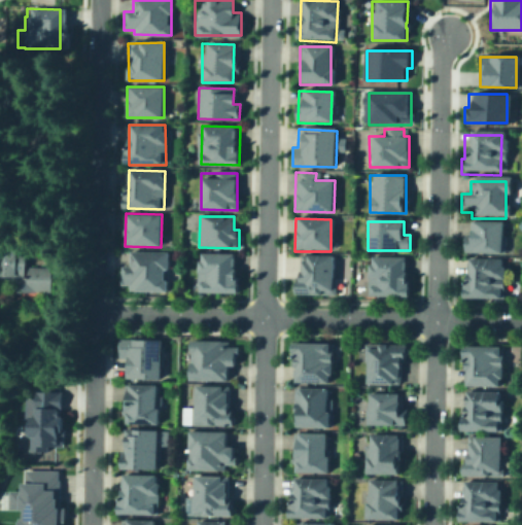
[(498,224),(498,239),(501,239),(501,256),(474,256),(474,253),(458,253),(458,239),(468,239),(468,224),(498,224)]
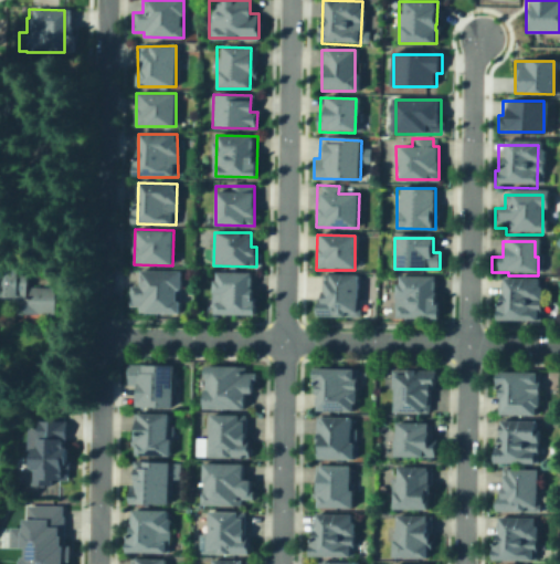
[(21,277),(21,285),(48,286),(48,313),(10,312),(10,302),(0,301),(0,260),(12,261),(12,277),(21,277)]
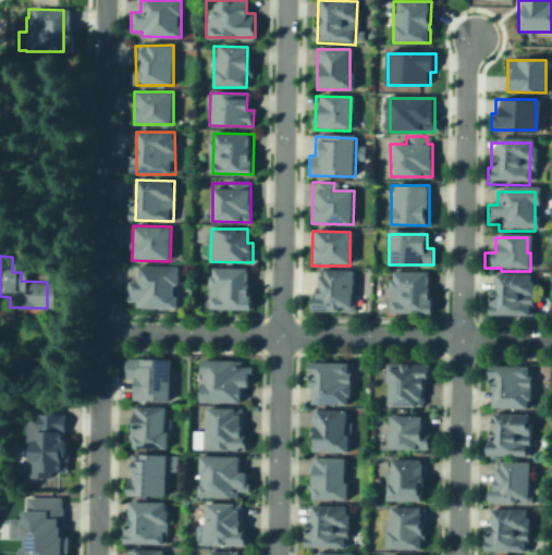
[(175,268),(173,309),(133,308),(134,300),(125,300),(126,282),(134,282),(135,267),(175,268)]
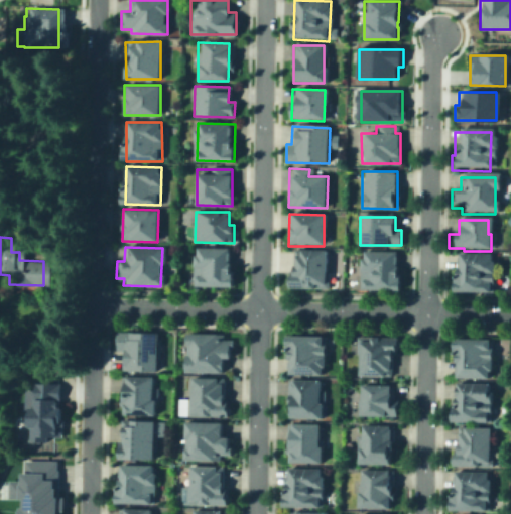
[(235,267),(234,287),(196,287),(196,250),(229,250),(228,267),(235,267)]
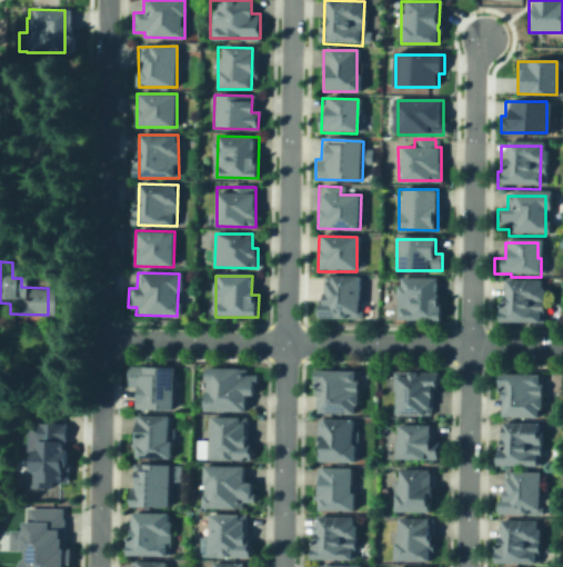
[(354,279),(354,302),(357,302),(357,321),(314,321),(314,302),(319,302),(319,279),(354,279)]
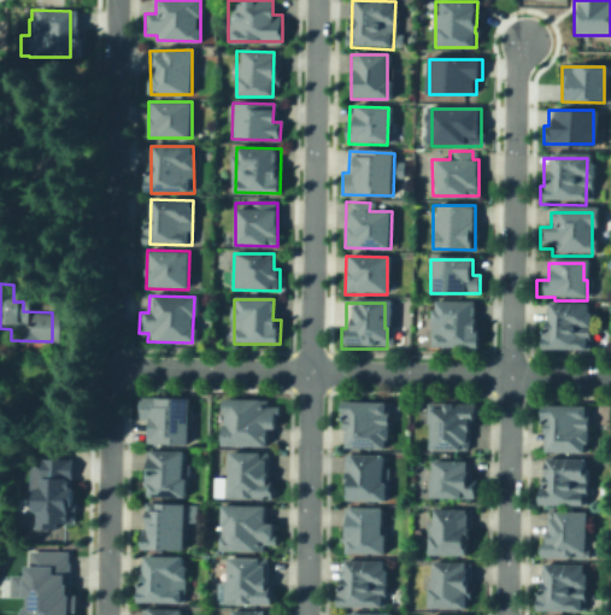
[(468,303),(468,324),(471,324),(471,349),(428,349),(428,340),(424,340),(424,314),(430,314),(430,303),(468,303)]
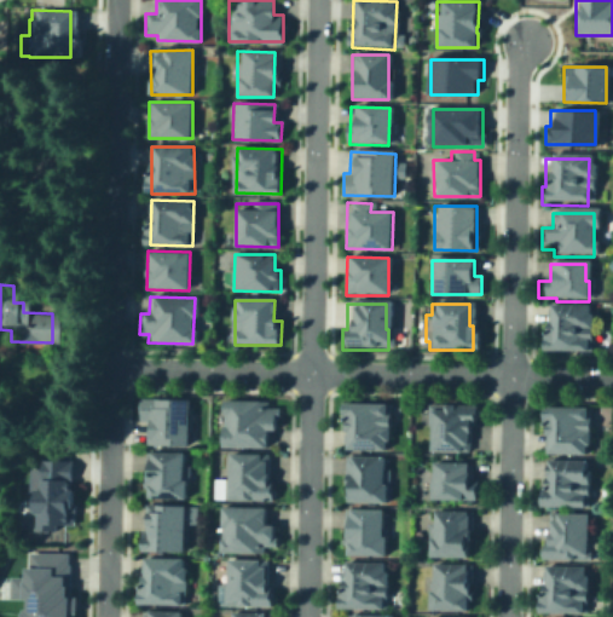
[(584,310),(584,318),(589,318),(589,353),(538,353),(538,339),(545,339),(545,310),(584,310)]
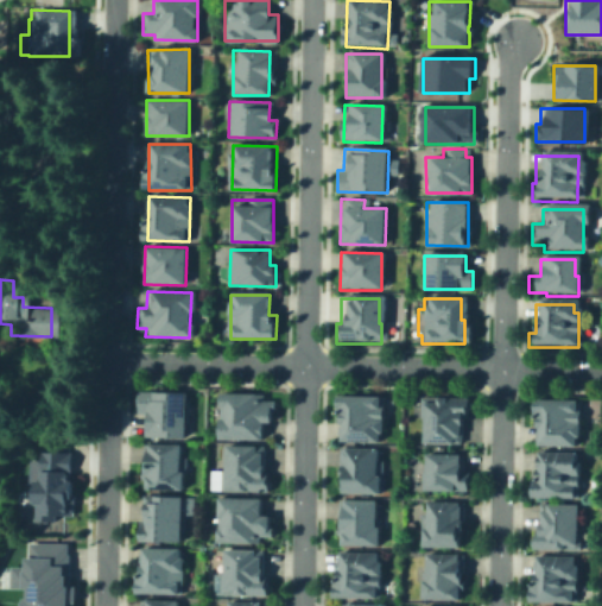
[(185,393),(184,437),(144,436),(144,416),(131,416),(132,392),(185,393)]
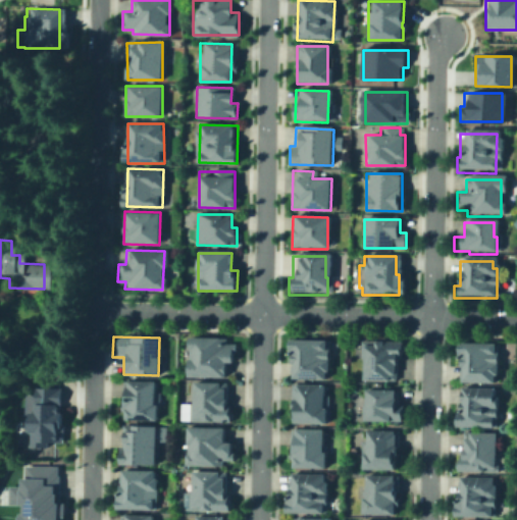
[(393,385),(357,385),(357,344),(399,344),(399,360),(393,360),(393,385)]
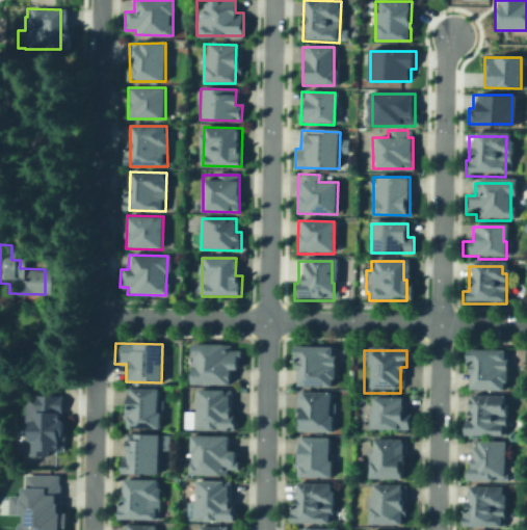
[(225,351),(225,358),(232,358),(232,375),(225,375),(224,393),(185,393),(185,372),(188,372),(188,364),(185,364),(185,351),(225,351)]
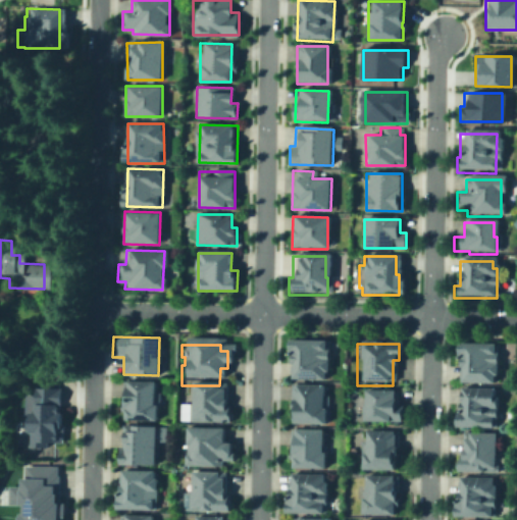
[(322,345),(322,357),(324,357),(324,377),(318,377),(318,386),(288,386),(288,371),(285,371),(285,360),(281,360),(281,345),(322,345)]
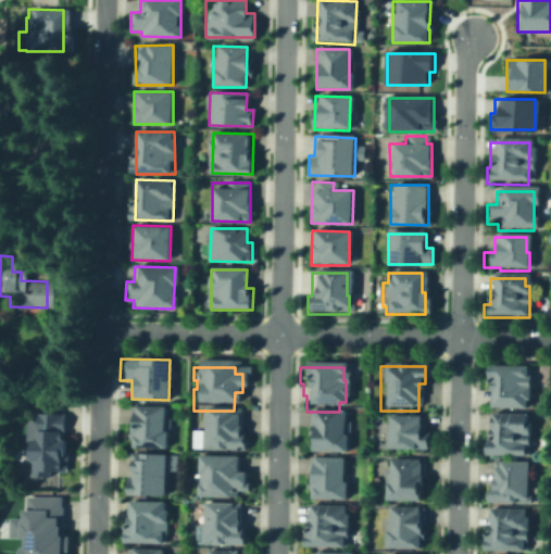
[(525,381),(525,382),(527,382),(527,403),(525,403),(525,411),(488,411),(488,395),(486,395),(486,385),(488,385),(488,381),(485,381),(485,368),(525,368),(525,381)]
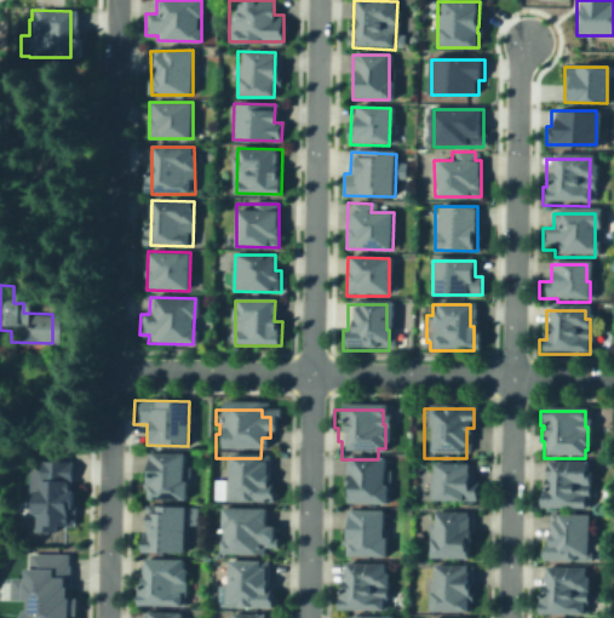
[(194,469),(193,482),(185,482),(185,501),(147,499),(147,491),(138,491),(139,478),(148,478),(149,455),(187,456),(187,468),(194,469)]
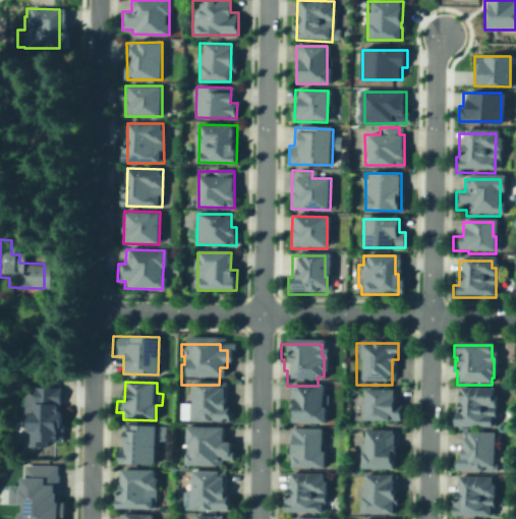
[(59,389),(58,443),(26,443),(27,389),(59,389)]
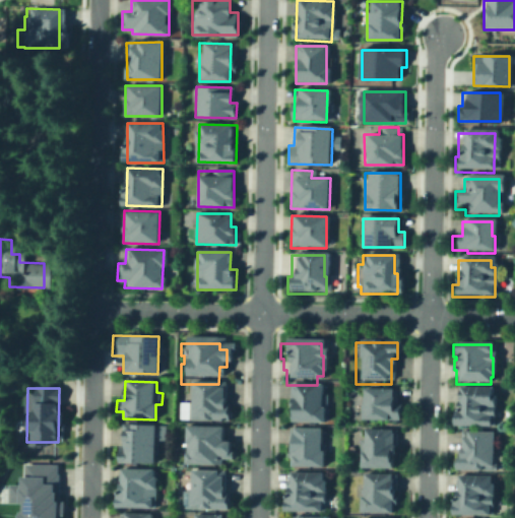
[(455,388),(489,388),(488,396),(491,396),(491,427),(450,427),(450,417),(451,417),(451,410),(452,410),(452,391),(455,391),(455,388)]
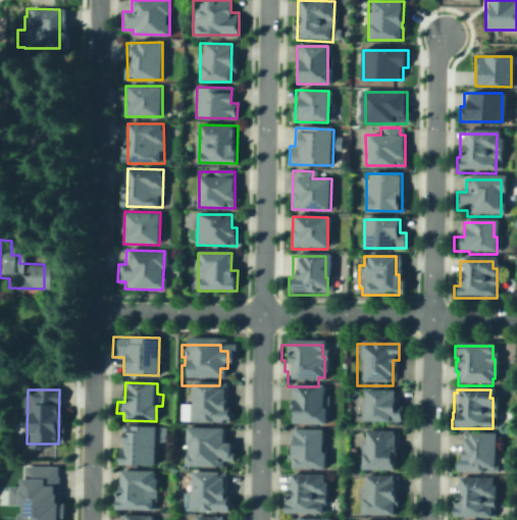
[(220,391),(220,411),(225,411),(225,425),(207,425),(207,430),(199,430),(199,425),(187,425),(187,391),(220,391)]
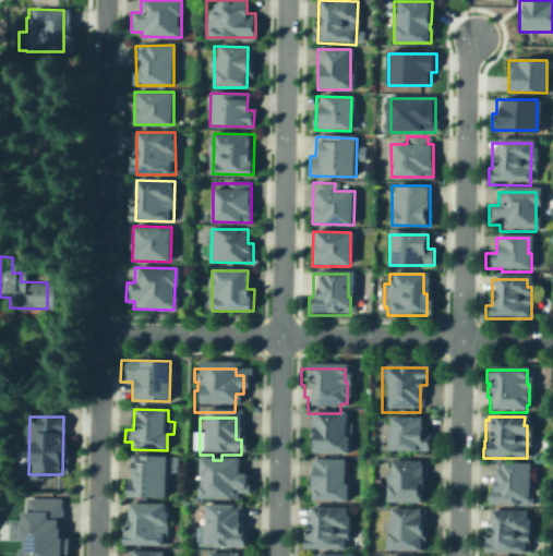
[(340,420),(339,445),(345,445),(345,460),(311,460),(311,420),(340,420)]
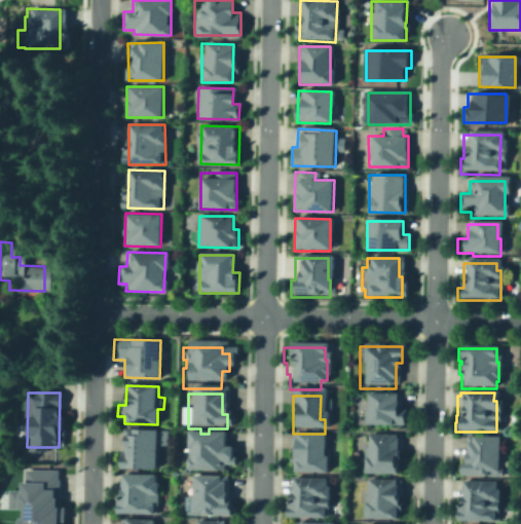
[(397,397),(397,412),(403,412),(403,429),(363,429),(363,397),(397,397)]
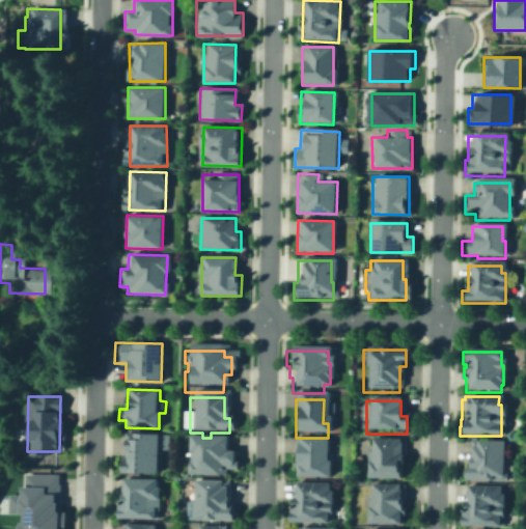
[(159,435),(158,475),(115,474),(115,454),(122,455),(122,434),(159,435)]
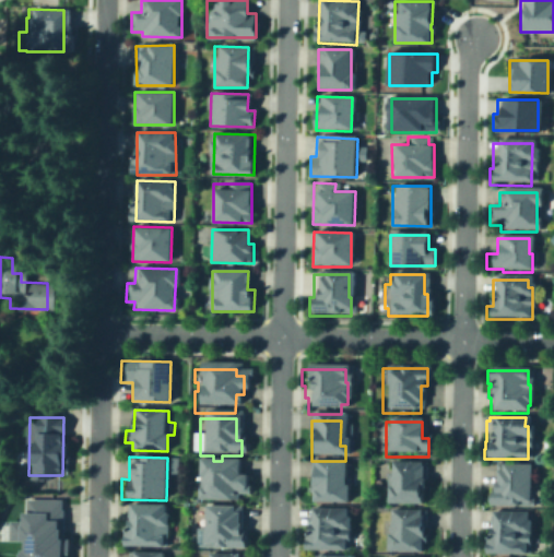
[(235,463),(235,482),(244,482),(244,498),(235,498),(235,507),(193,507),(193,492),(197,492),(197,482),(195,482),(195,463),(235,463)]
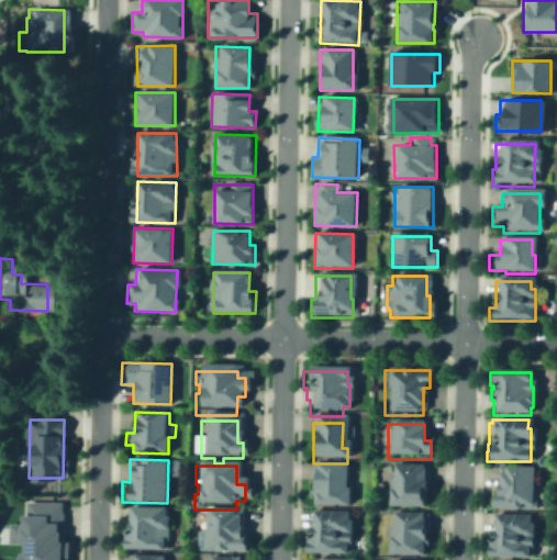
[(390,512),(383,512),(383,479),(390,479),(390,467),(423,467),(423,490),(421,490),(421,512),(390,512)]
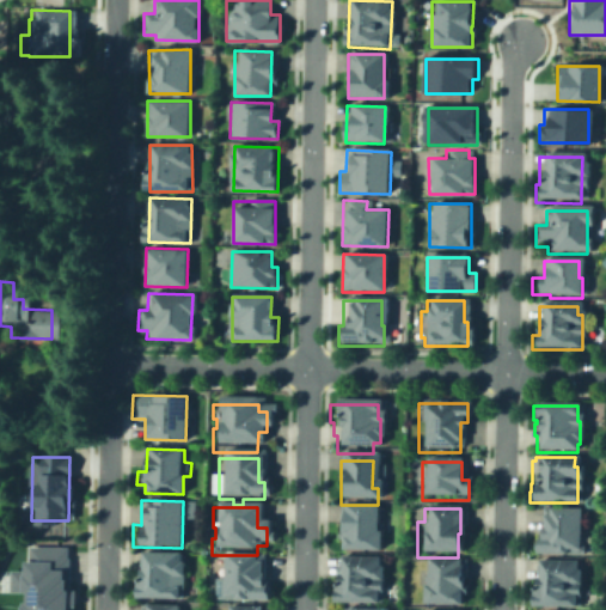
[(576,510),(576,540),(579,540),(579,555),(528,555),(528,535),(537,535),(538,508),(576,510)]
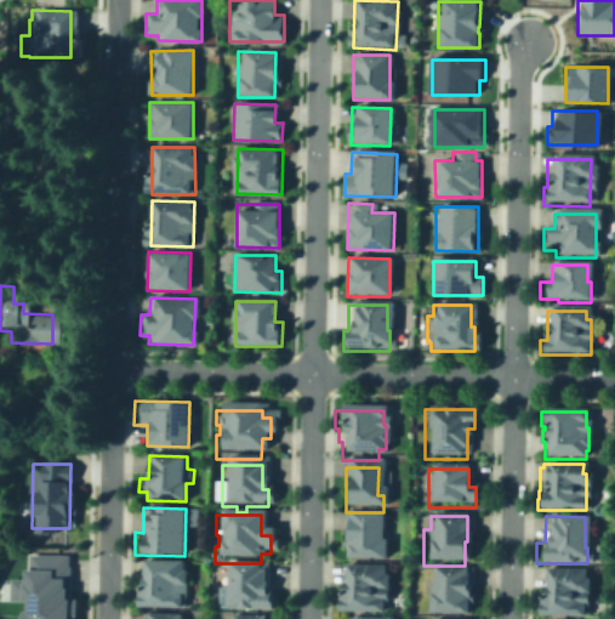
[(377,521),(377,535),(382,535),(382,562),(346,562),(346,547),(341,547),(341,521),(377,521)]
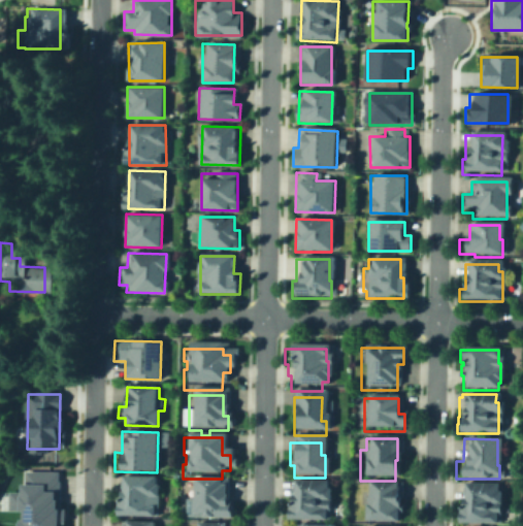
[(17,520),(17,511),(1,511),(1,492),(14,492),(14,485),(19,485),(19,471),(52,472),(52,481),(53,481),(53,510),(56,510),(56,525),(9,525),(9,522),(12,523),(12,519),(17,520)]
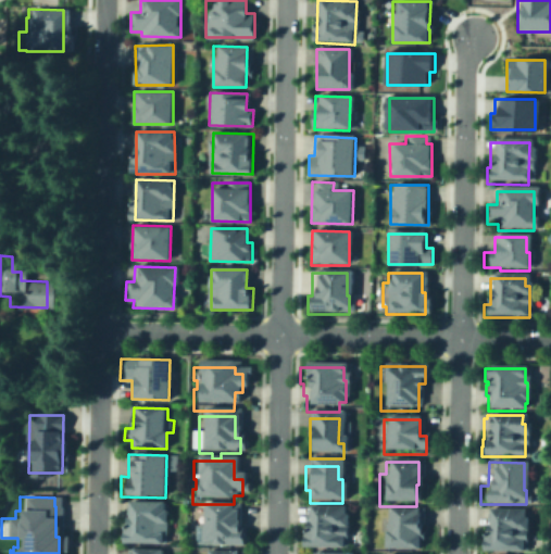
[(166,503),(166,543),(119,542),(119,527),(128,527),(128,502),(166,503)]
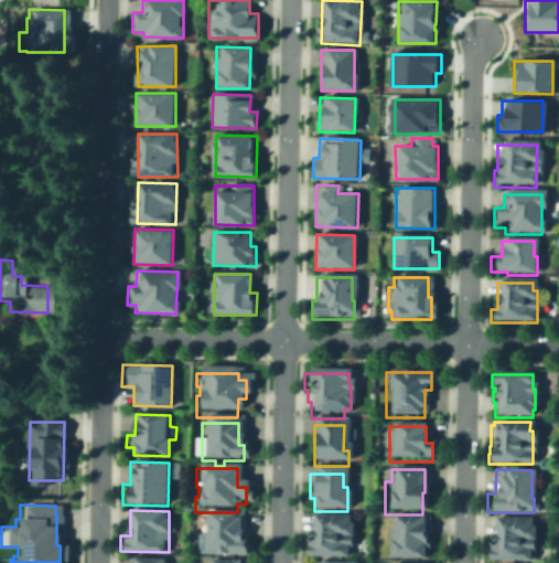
[(237,517),(237,540),(243,540),(243,558),(223,558),(223,560),(216,560),(216,558),(199,558),(199,540),(202,540),(202,517),(237,517)]
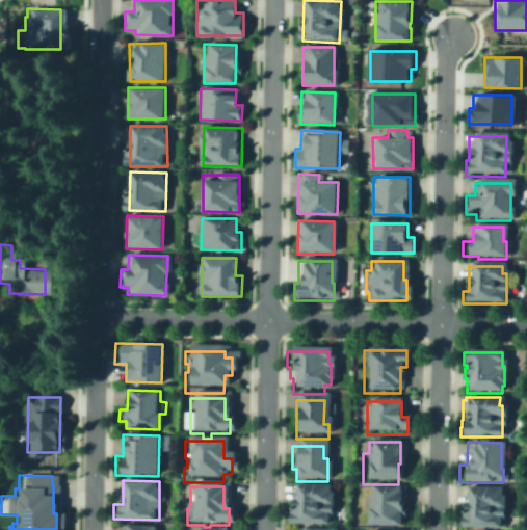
[(323,488),(323,499),(328,499),(328,526),(323,526),(323,528),(291,528),(291,488),(323,488)]
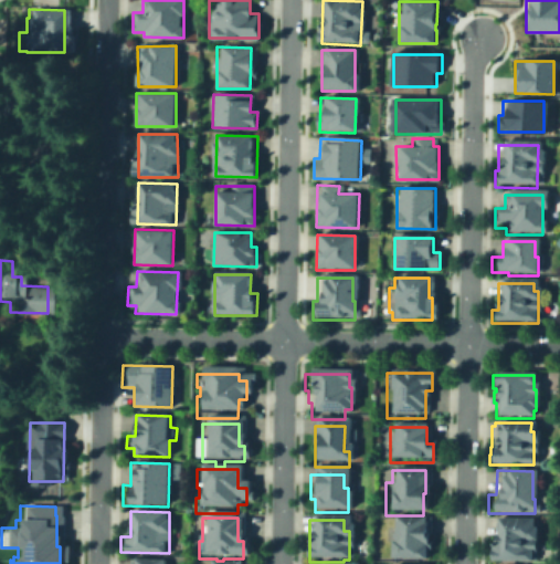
[(423,552),(423,563),(388,563),(388,545),(391,545),(391,522),(428,522),(426,552),(423,552)]
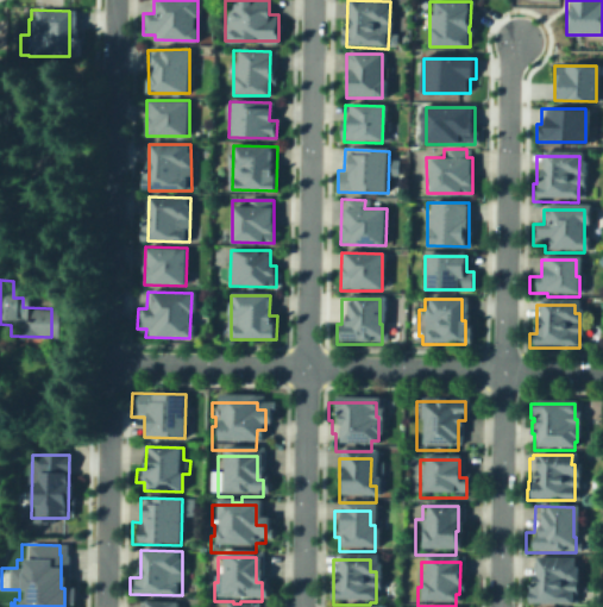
[(570,565),(570,573),(573,573),(573,586),(575,586),(575,606),(526,606),(526,586),(532,586),(532,565),(570,565)]
